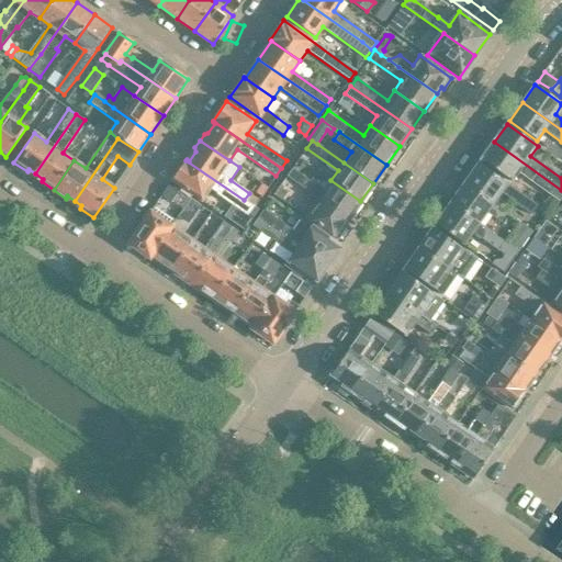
[(561,190),(494,142),(482,159),(513,181),(519,171),(561,201),(561,199),(561,190)]
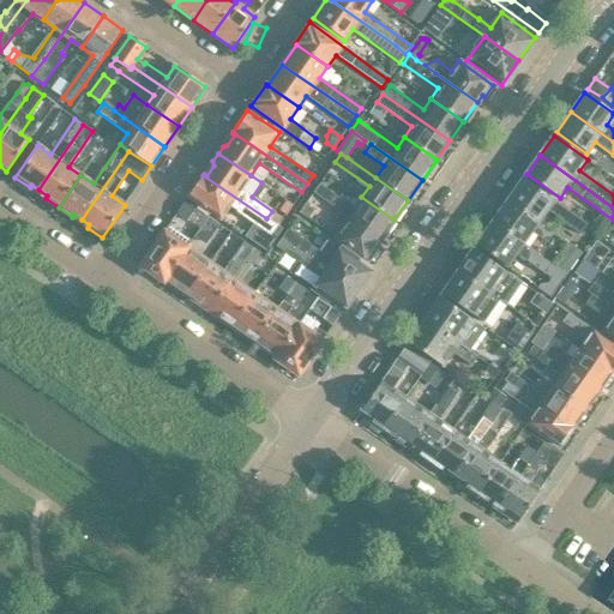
[(203,175),(188,197),(220,220),(229,206),(260,228),(266,218),(203,175)]
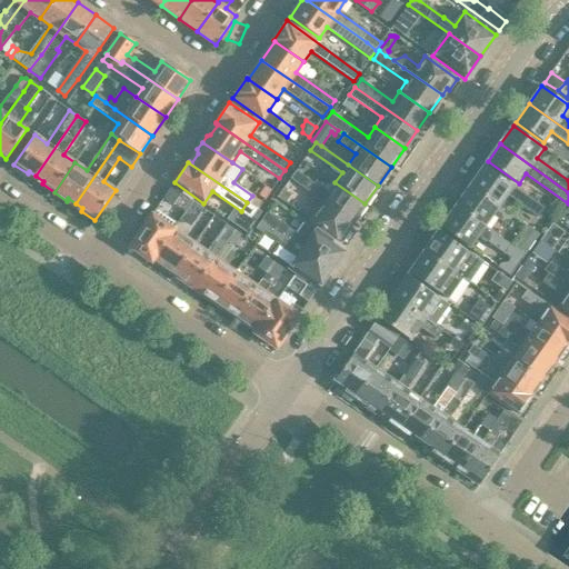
[(546,209),(485,166),(470,186),(499,206),(508,195),(539,217),(546,209)]
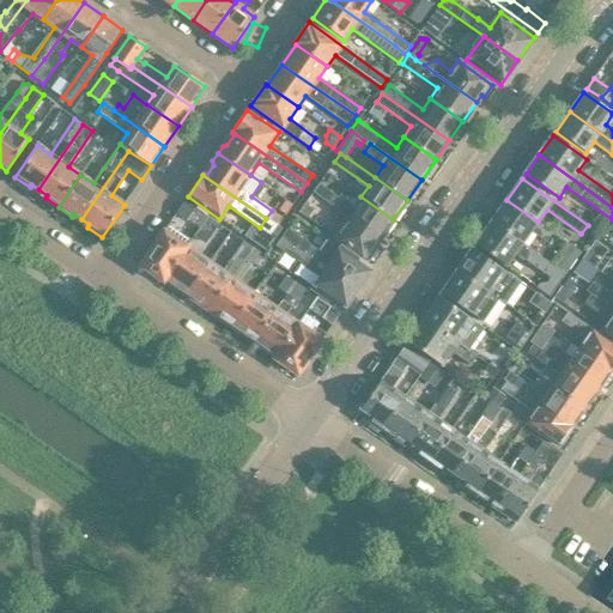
[(353,206),(345,200),(320,182),(314,192),(338,210),(380,238),(393,219),(360,196),(353,206)]
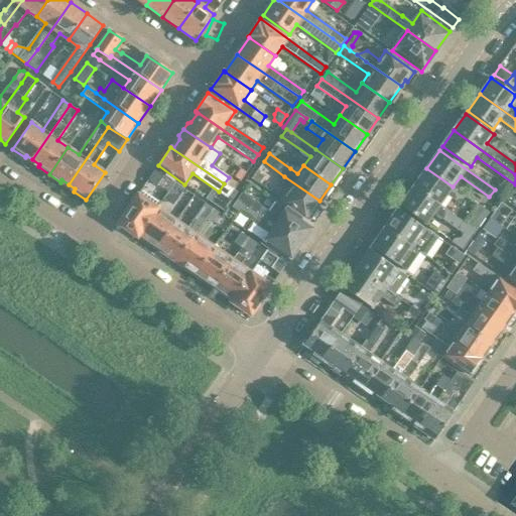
[(453,186),(426,168),(413,186),(439,206),(440,205),(447,195),(461,204),(467,196),(453,186)]
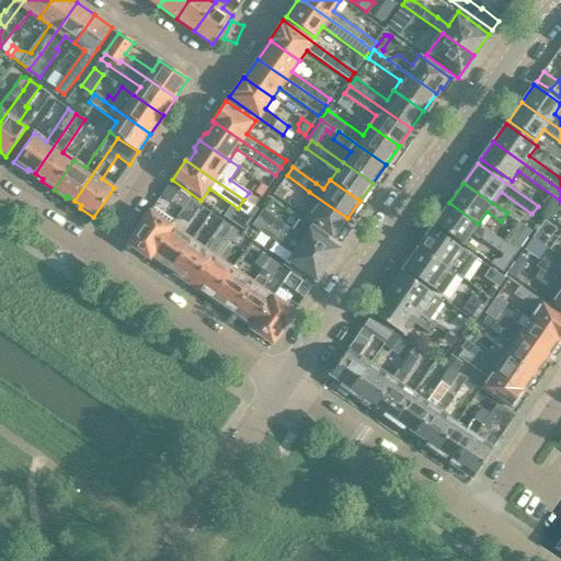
[(170,184),(160,196),(170,203),(179,190),(170,184)]
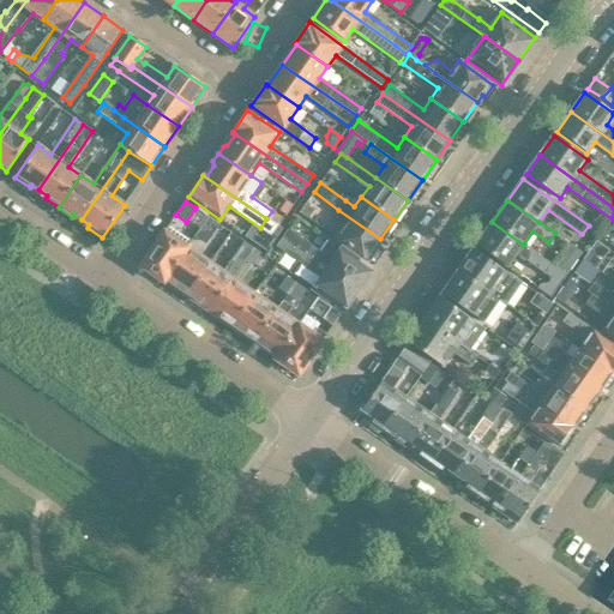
[(308,218),(314,210),(306,204),(300,212),(308,218)]
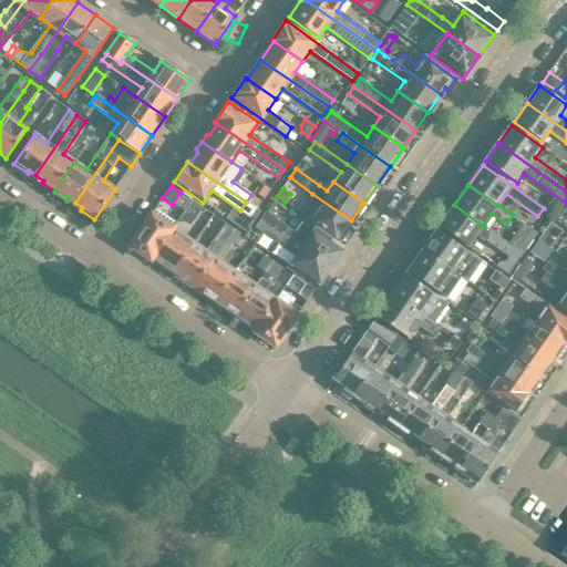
[(351,220),(312,194),(308,200),(316,207),(309,217),(340,239),(349,228),(347,227),(351,220)]
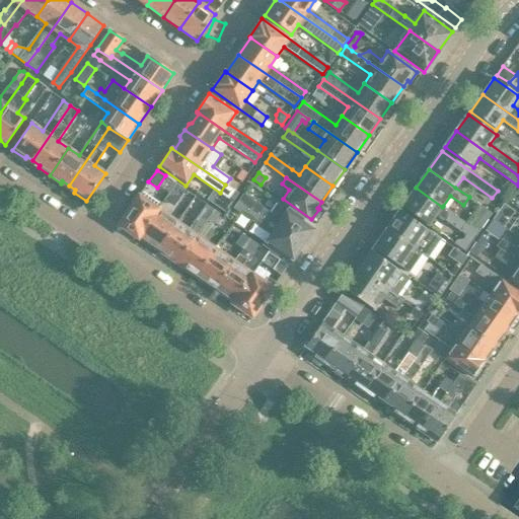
[(175,183),(172,189),(168,186),(165,191),(176,198),(182,188),(175,183)]
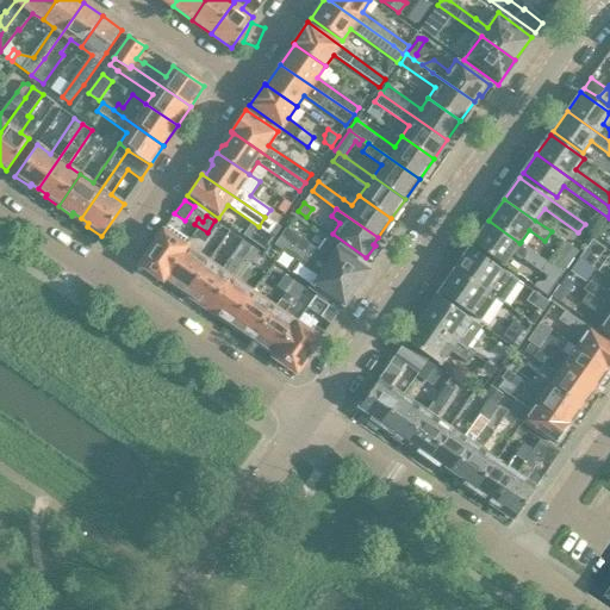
[(520,243),(489,221),(473,243),(504,265),(514,251),(549,278),(546,284),(553,288),(564,273),(553,266),(521,242),(520,243)]
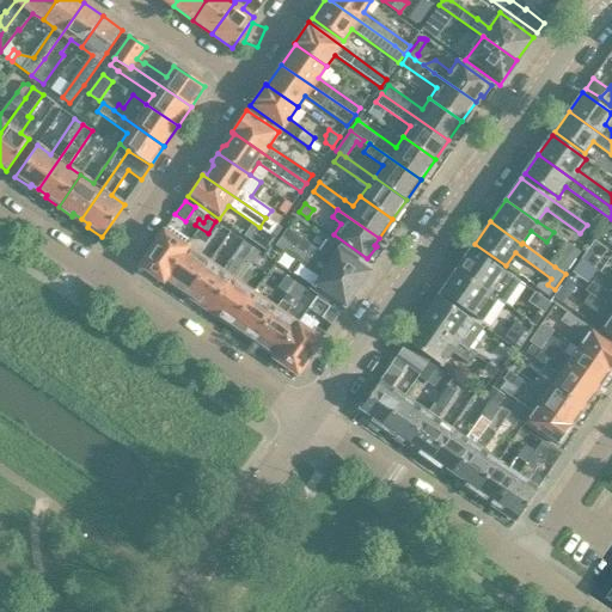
[(190,240),(167,225),(140,265),(163,281),(164,279),(185,246),(190,240)]
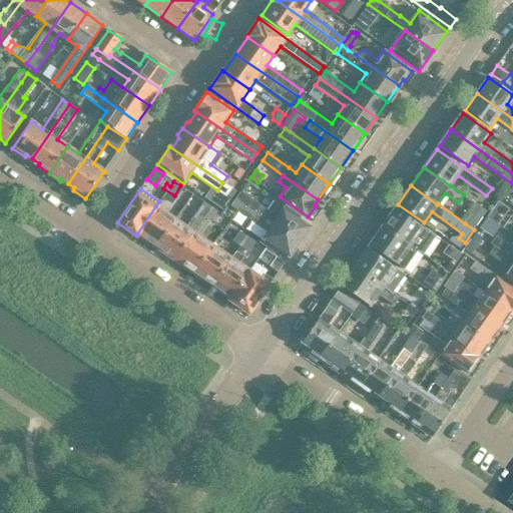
[(239,190),(235,197),(299,241),(311,224),(285,206),(278,216),(239,190)]
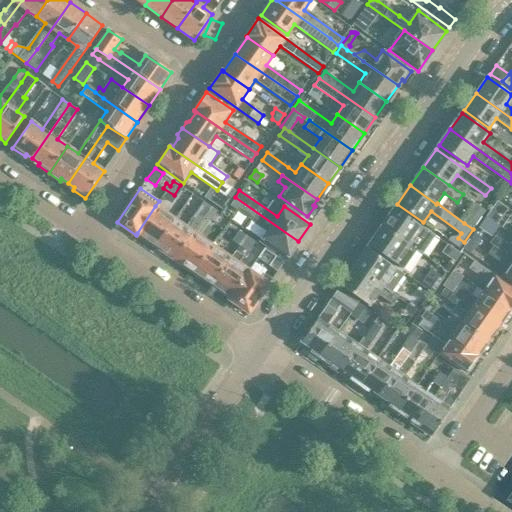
[(298,241),(235,197),(229,205),(267,231),(261,240),(286,258),(298,241)]
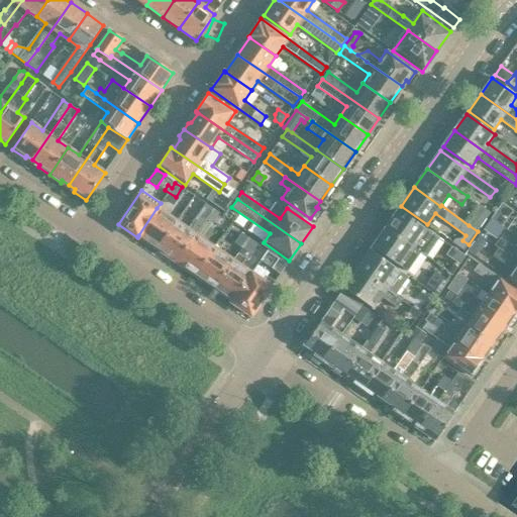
[(176,221),(157,248),(176,262),(194,234),(205,218),(212,208),(205,204),(188,229),(176,221)]
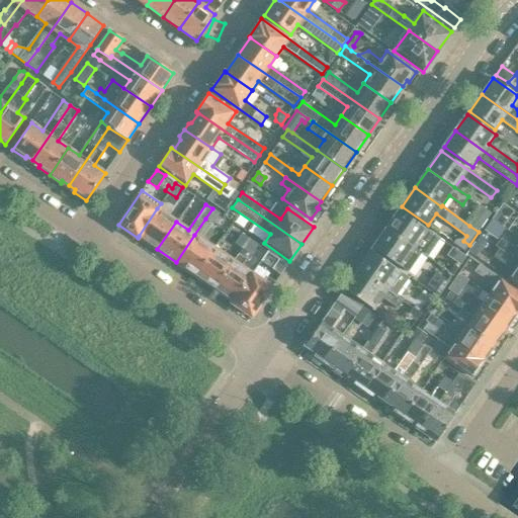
[(492,213),(483,206),(469,226),(479,232),(492,213)]
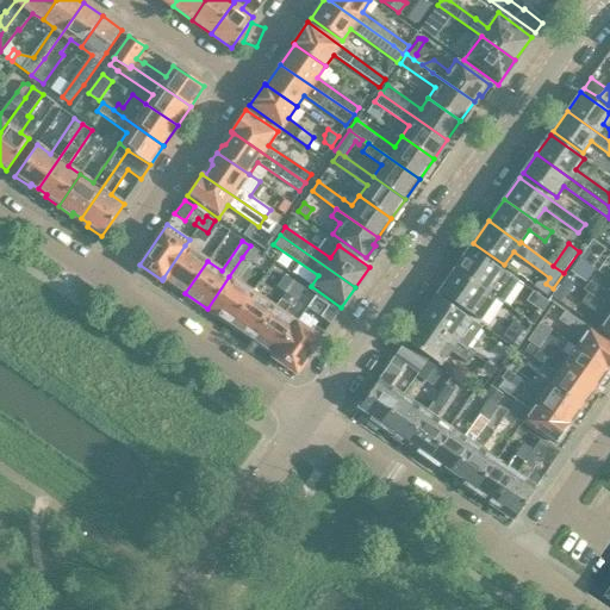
[(163,278),(162,280),(163,280),(165,279),(185,293),(207,261),(185,246),(163,278)]
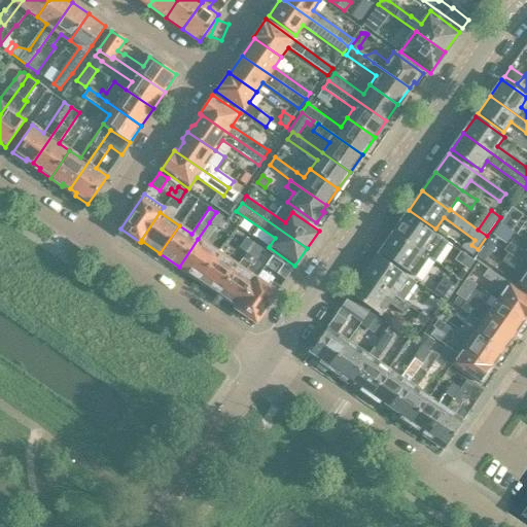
[(223,217),(216,212),(209,222),(216,227),(223,217)]
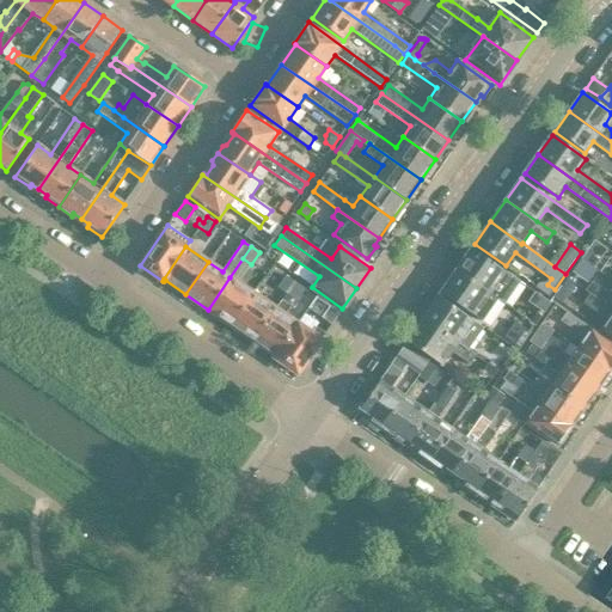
[(520,281),(471,248),(457,270),(491,294),(505,304),(520,281)]
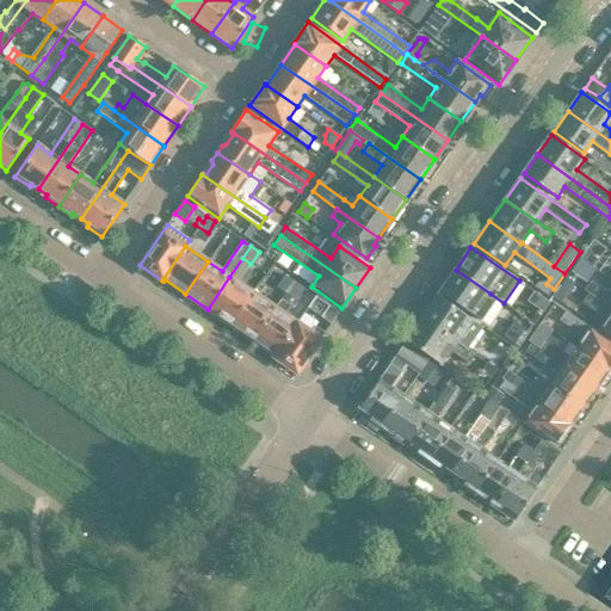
[(610,267),(604,264),(598,272),(610,281),(610,267)]
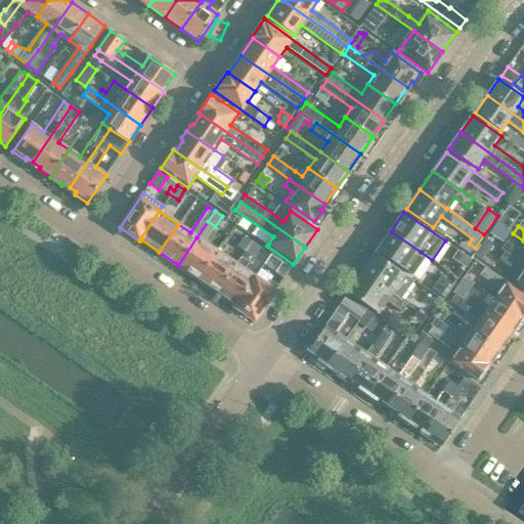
[(391,231),(378,251),(407,271),(421,252),(391,231)]
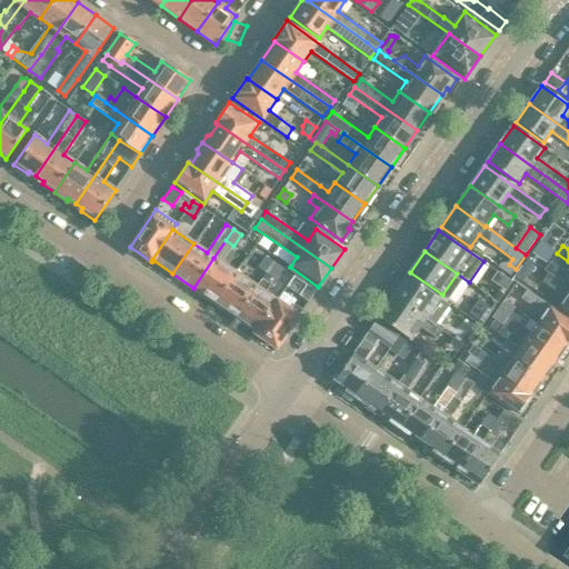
[(266,272),(272,261),(266,257),(258,268),(266,272)]
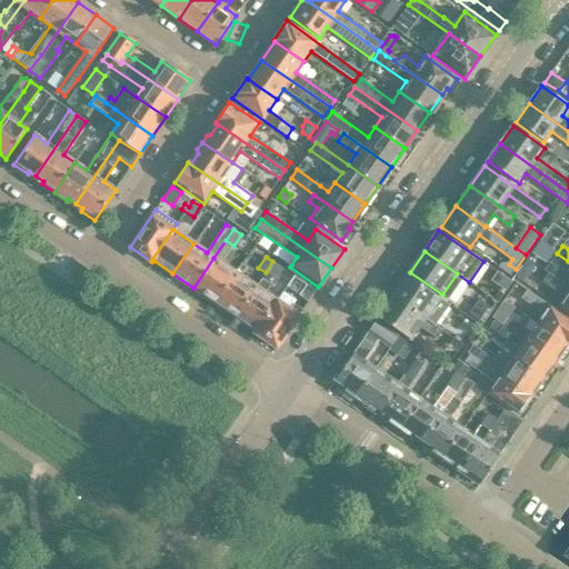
[(235,272),(213,258),(193,288),(215,302),(235,272)]
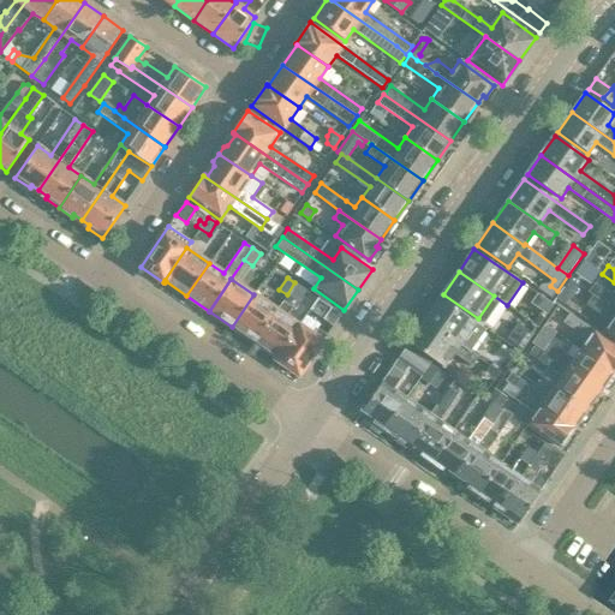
[(580,287),(572,281),(559,299),(567,305),(580,287)]
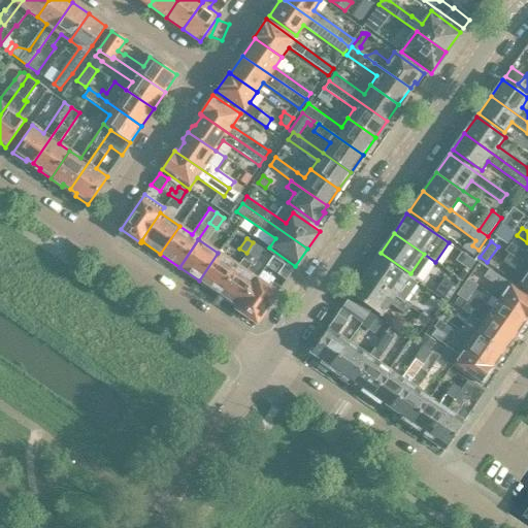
[(246,253),(237,266),(218,294),(237,306),(238,306),(257,279),(251,275),(252,273),(246,269),(251,263),(248,261),(252,256),(257,259),(263,250),(253,242),(246,253)]
